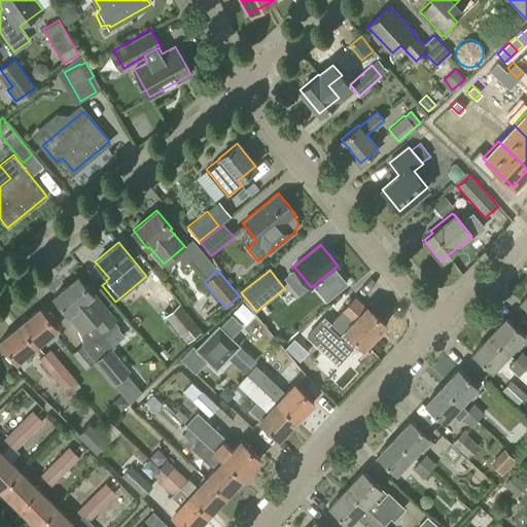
[(93,294),(77,276),(53,296),(81,331),(93,321),(101,330),(115,319),(94,293),(93,294)]
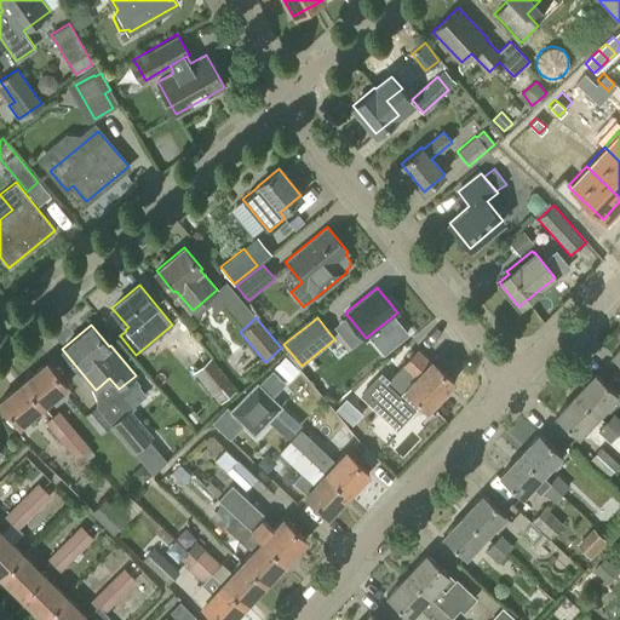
[(430,361),(418,349),(385,383),(400,396),(406,389),(428,409),(454,380),(431,360),(430,361)]
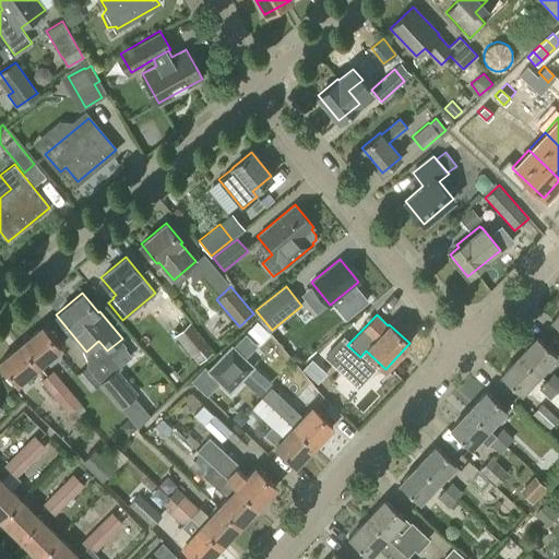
[(257,321),(246,332),(259,344),(270,333),(257,321)]
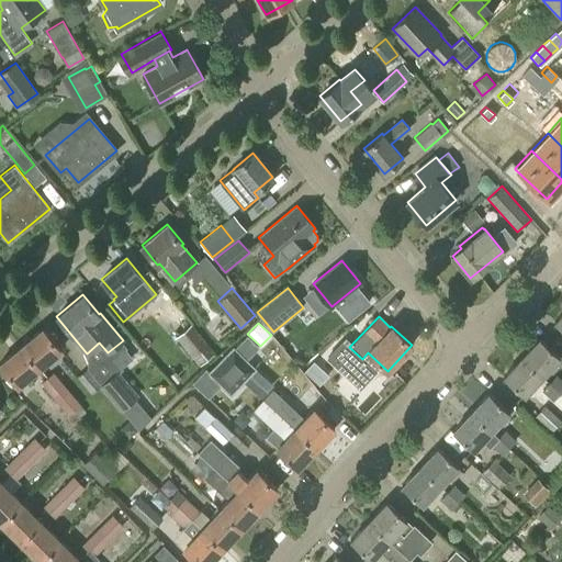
[(200,364),(214,352),(190,324),(176,336),(200,364)]
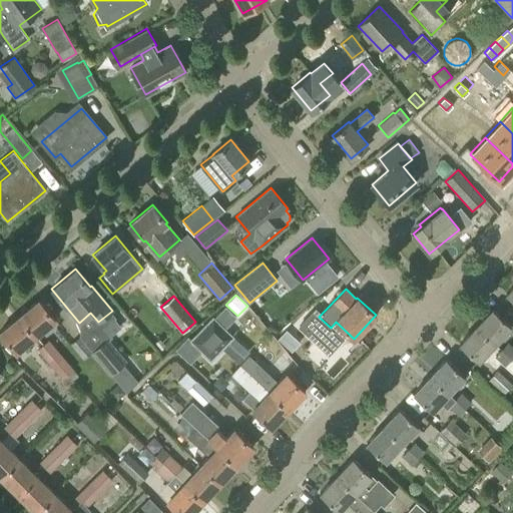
[(18,316),(36,336),(55,320),(38,299),(18,316)]
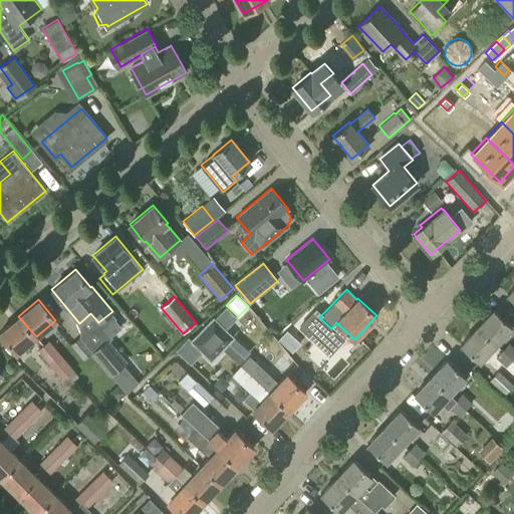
[(477,326),(495,344),(512,326),(494,309),(477,326)]
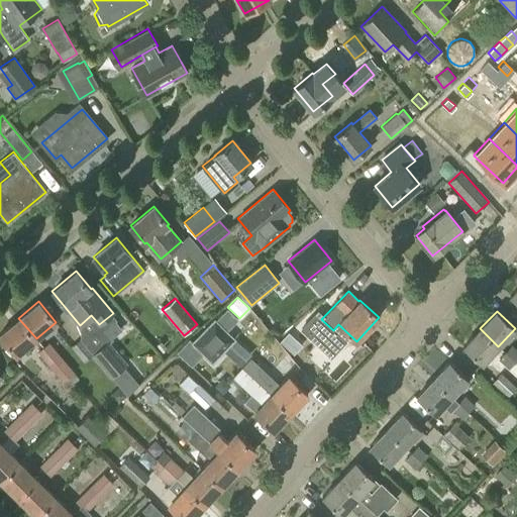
[(0,335),(16,355),(36,338),(18,318),(0,332),(0,335)]
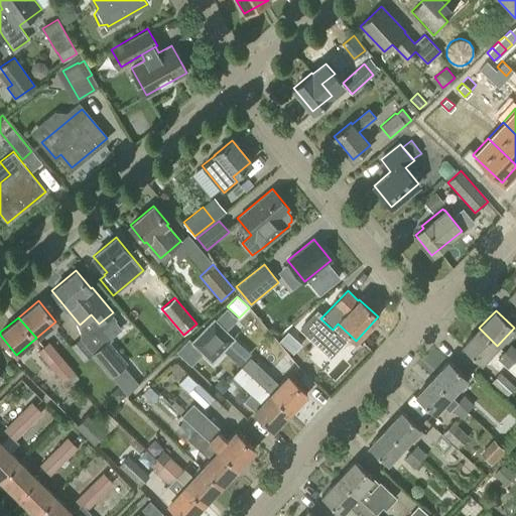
[(214,317),(202,330),(223,351),(235,338),(226,330),(216,319),(214,317)]
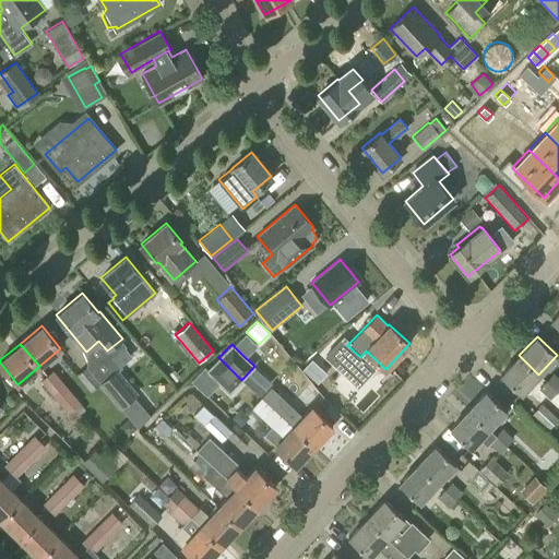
[(520,394),(538,375),(519,355),(500,375),(520,394)]
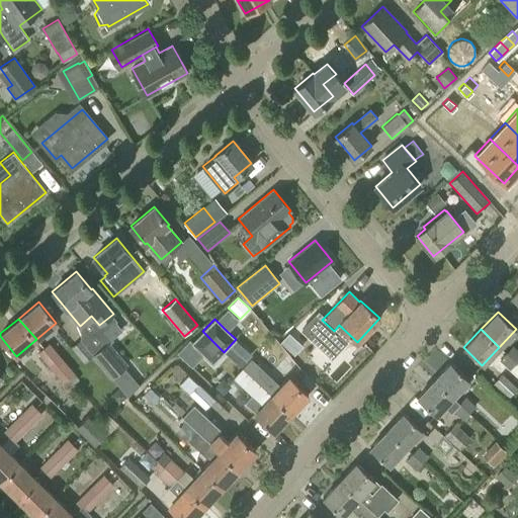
[(191,342),(190,343),(202,355),(211,364),(224,352),(202,331),(191,342)]
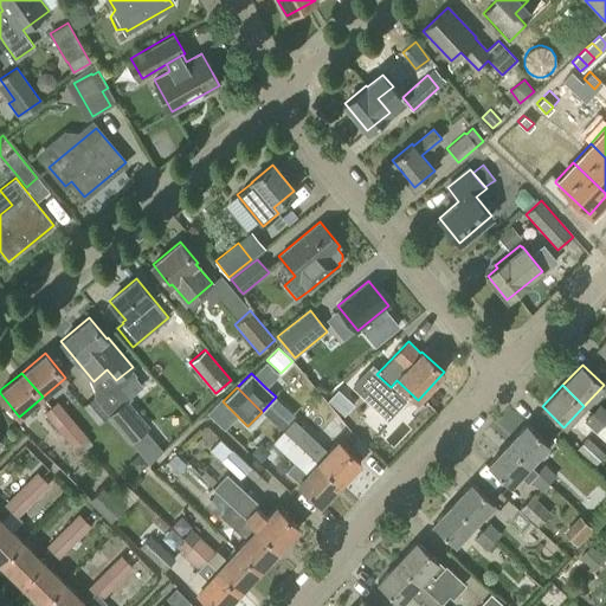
[(83,407),(98,425),(107,417),(109,416),(108,416),(94,398),(83,407)]
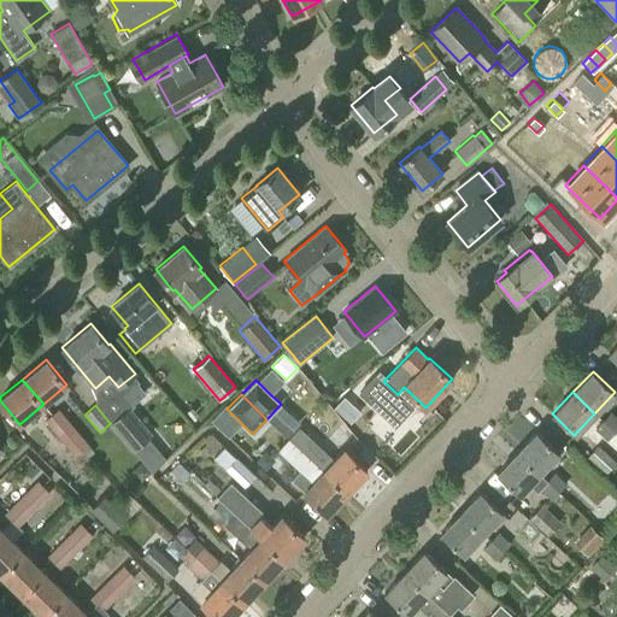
[(129,406),(110,423),(111,423),(109,424),(131,451),(151,435),(152,434),(129,406)]
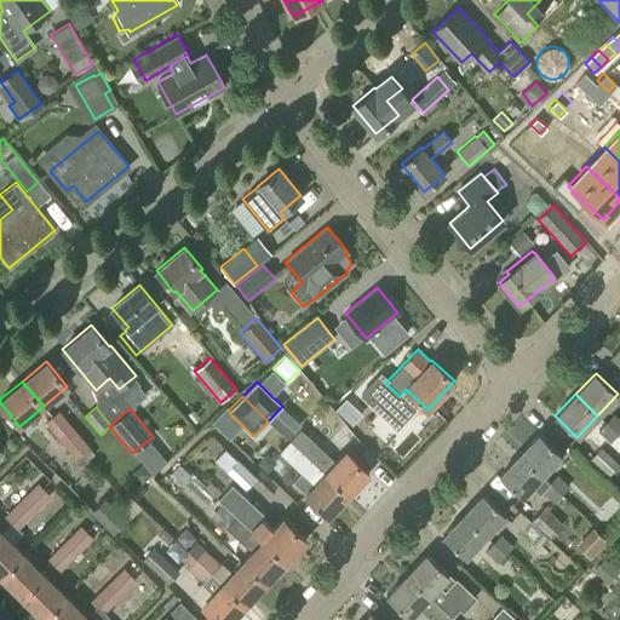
[(58,409),(45,420),(61,440),(74,429),(58,409)]
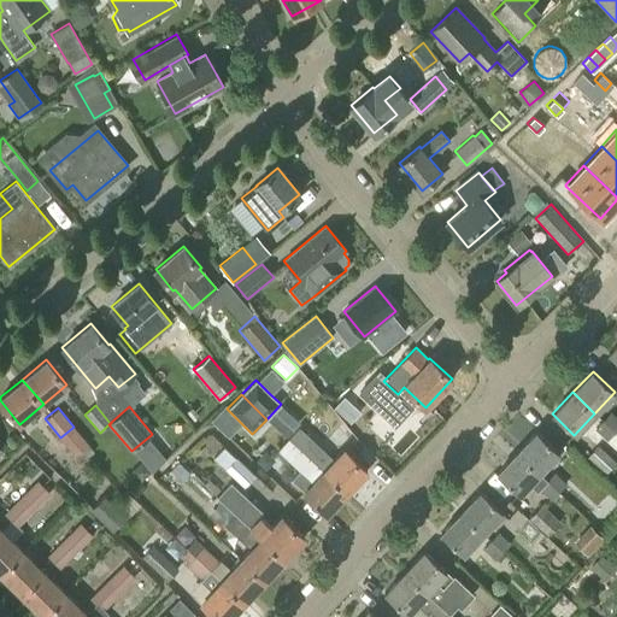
[(616,418),(610,412),(603,421),(615,433),(616,430),(616,418)]
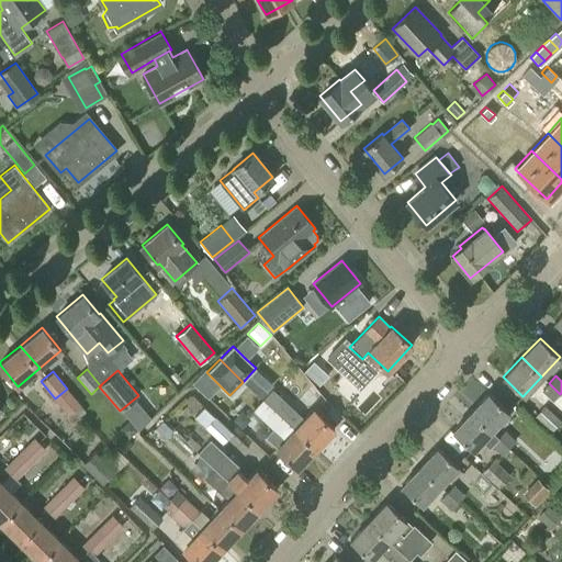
[(549,383),(541,391),(553,402),(560,394),(549,383)]
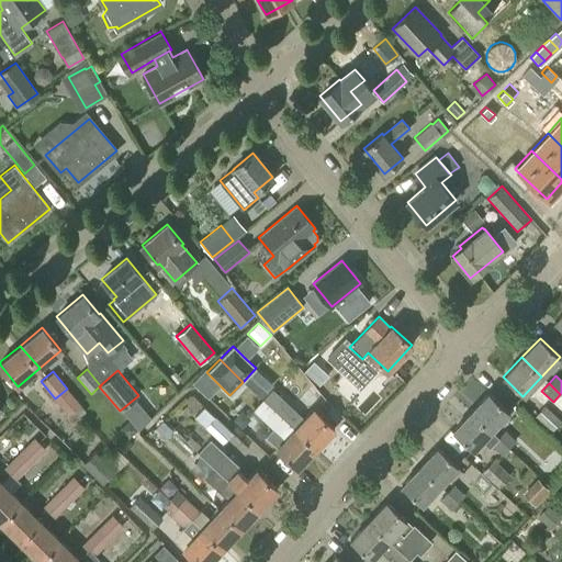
[(79,404),(67,389),(55,398),(68,414),(75,408),(79,404)]
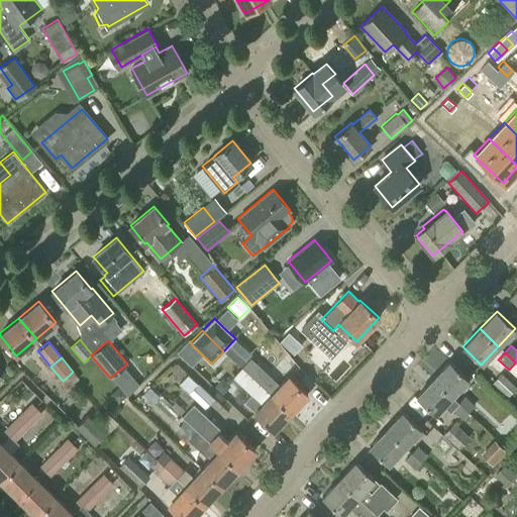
[(241,367),(291,412),(308,394),(288,376),(280,385),(250,357),(241,367)]
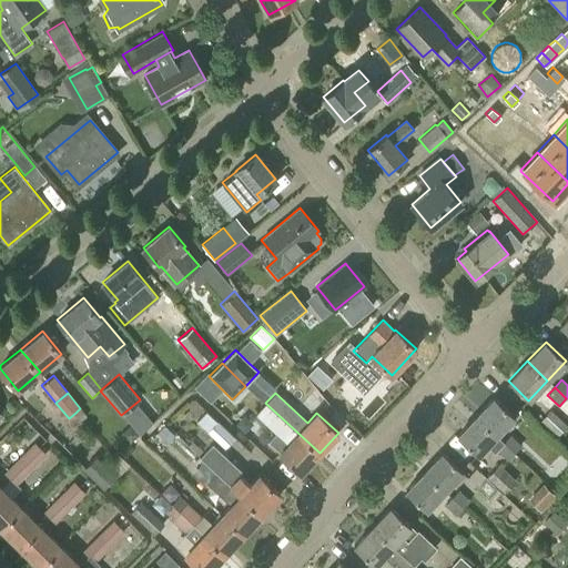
[(475,416),(496,435),(515,415),(494,396),(475,416)]
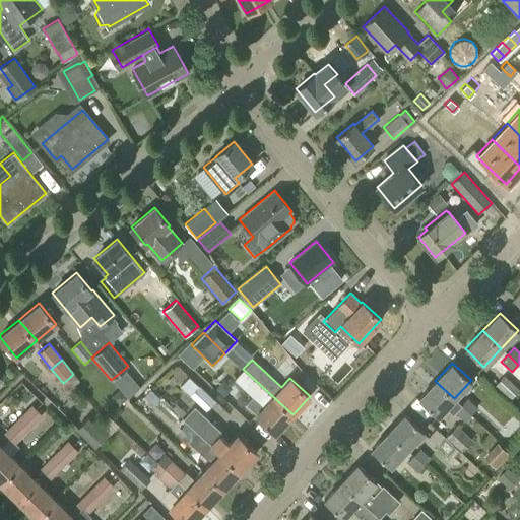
[(275,434),(293,414),(243,369),(234,379),(263,406),(255,414),(275,434)]
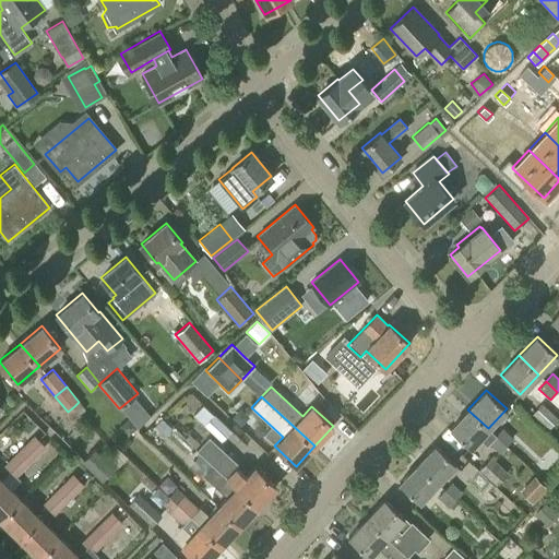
[(79,402),(74,406),(80,414),(85,409),(79,402)]
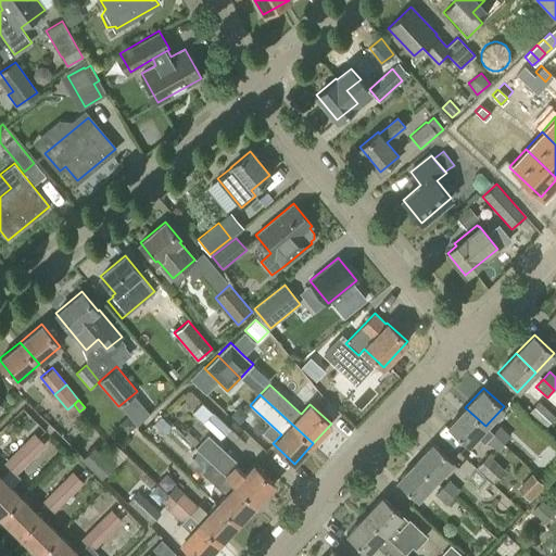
[(545,427),(555,416),(538,401),(528,412),(545,427)]
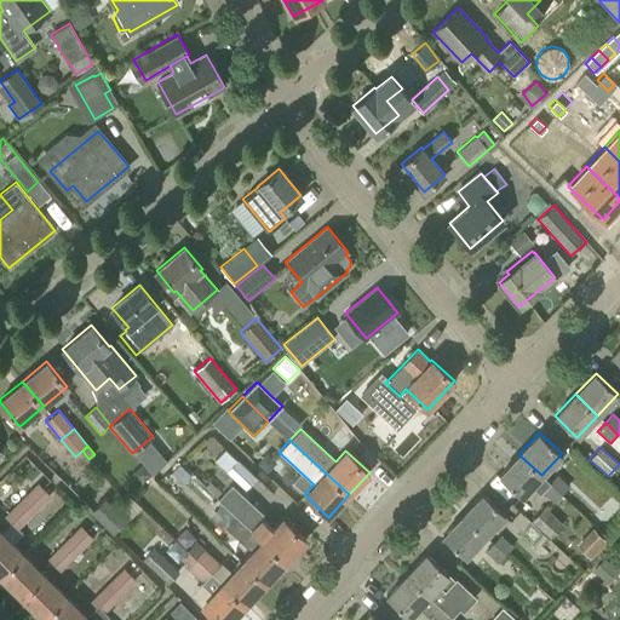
[(245,488),(256,477),(230,453),(219,465),(245,488)]
